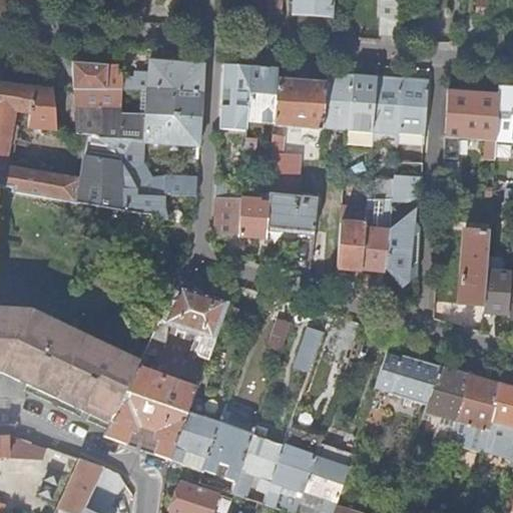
[(258,0),(258,13),(283,14),(284,0),(258,0)]
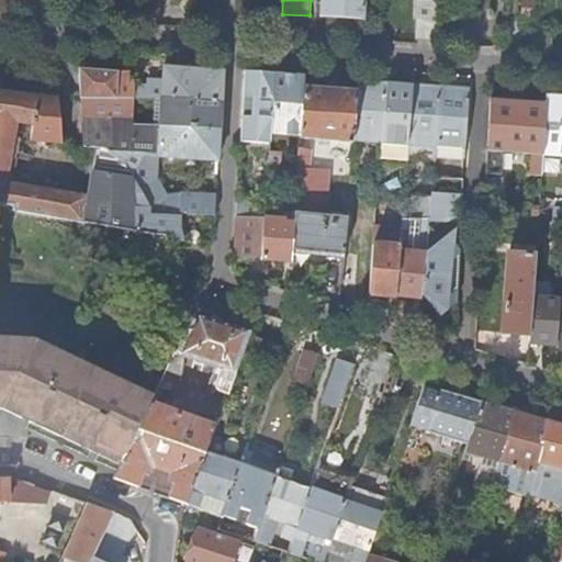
[(340,17),(364,19),(366,0),(322,0),(321,15),(328,17),(328,24),(339,25),(340,17)]
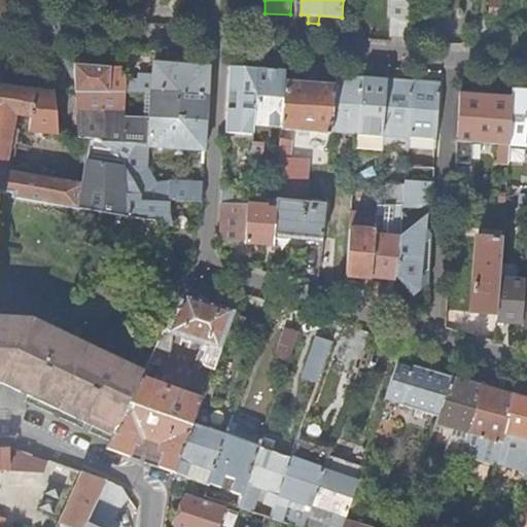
[(390,0),(389,35),(413,37),(414,0),(390,0)]
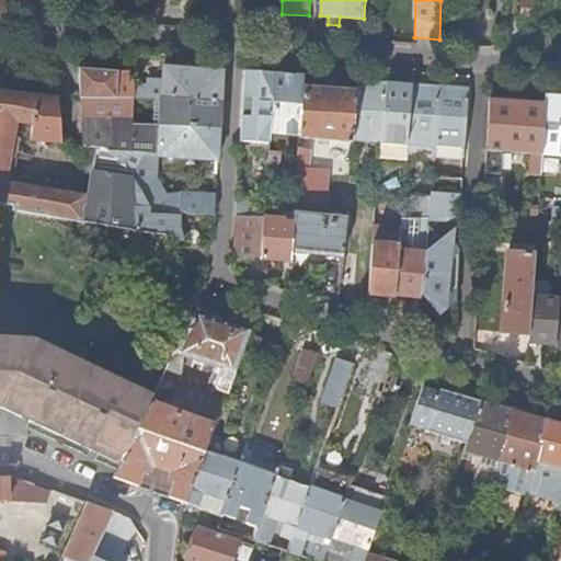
[(534,0),(533,19),(549,20),(550,0),(534,0)]
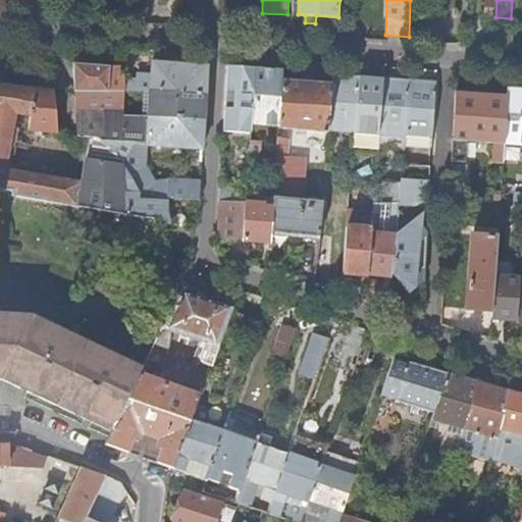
[(207,95),(208,66),(153,61),(152,81),(125,81),(125,92),(151,92),(207,95)]
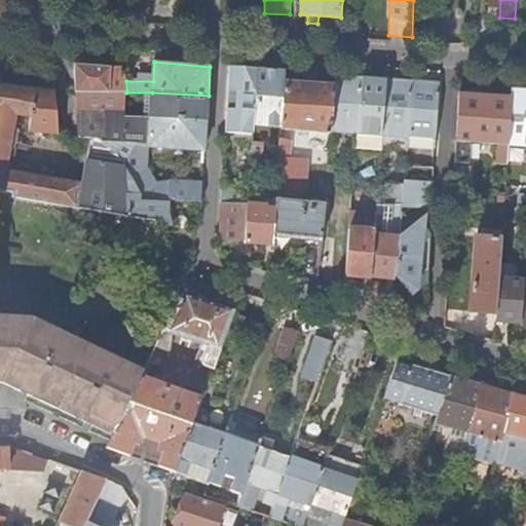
[(75,65),(77,114),(124,116),(126,92),(126,81),(126,79),(121,79),(121,68),(75,65)]
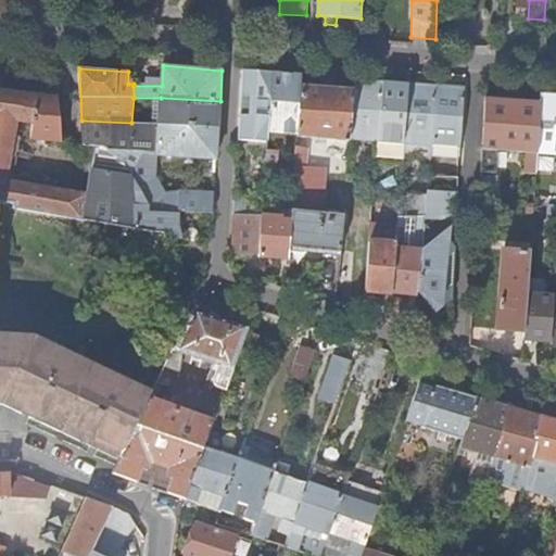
[(269,135),(274,74),(273,74),(243,73),(239,142),(255,142),(268,143),(269,135)]
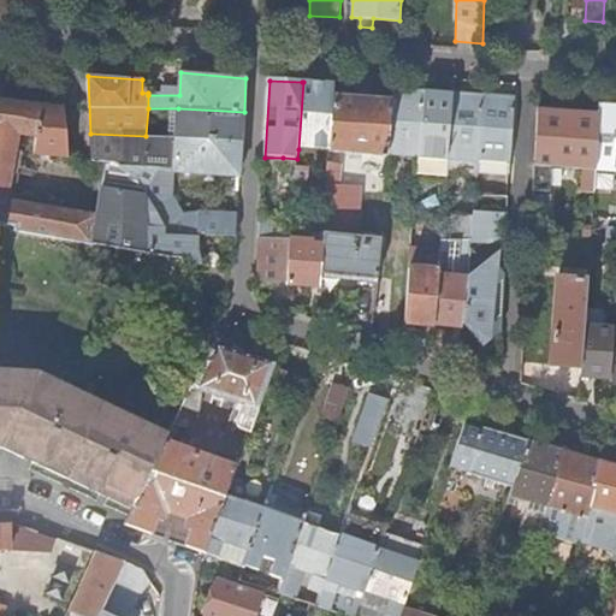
[(335,84),(303,82),(298,149),(311,149),(320,149),(330,150),(335,94),(335,84)]
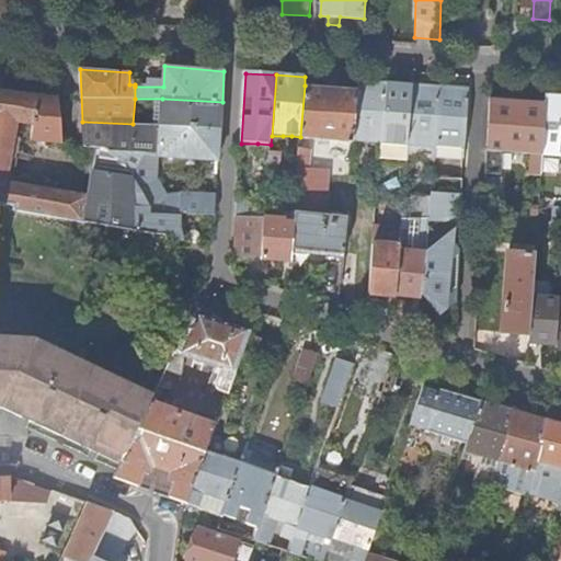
[(387,83),(361,81),(359,91),(355,142),(381,144),(387,83)]
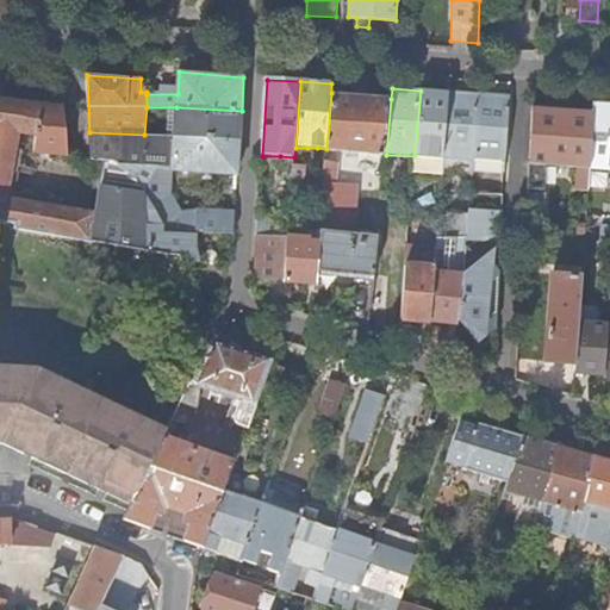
[(450,92),(421,91),(415,156),(444,157),(450,92)]
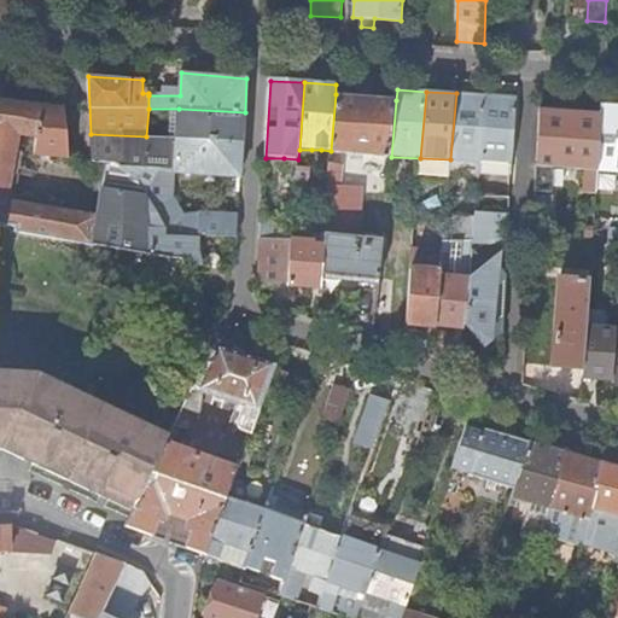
[(485,95),(456,93),(450,159),(449,179),(479,181),(482,165),(485,95)]
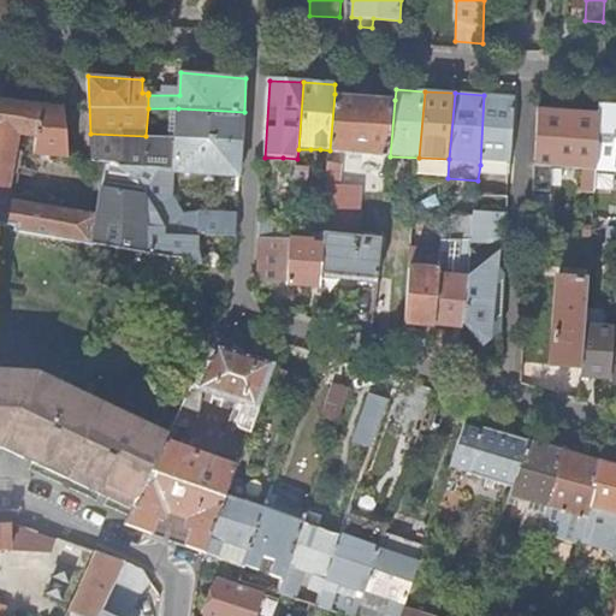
[(395,100),(335,94),(330,150),(330,153),(353,154),(365,155),(390,158),(390,157),(395,100)]
